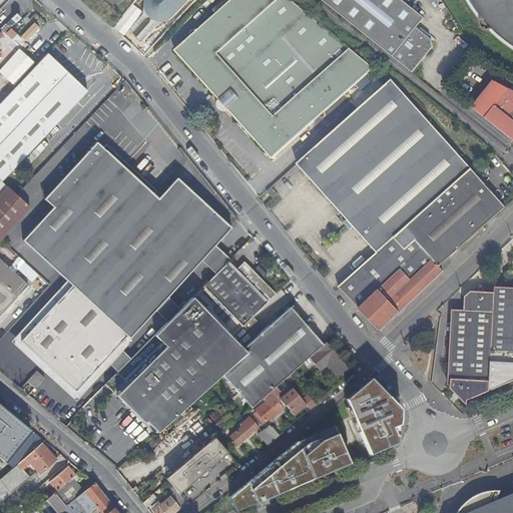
[(143,6),(145,12),(130,28),(141,39),(156,23),(163,23),(166,20),(170,19),(174,16),(188,0),(146,0),(146,3),(143,6)]
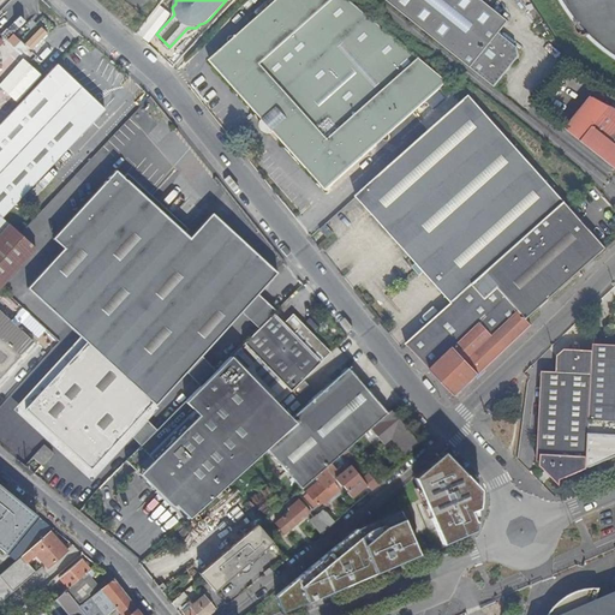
[(274,131),(296,155),(327,191),(384,139),(386,141),(388,142),(389,142),(390,141),(392,139),(392,135),(390,135),(448,82),(411,52),(356,5),(350,0),(278,0),(237,37),(236,36),(234,36),(232,36),(231,36),(230,39),(230,40),(230,42),(231,43),(210,60),(248,101),(264,120),(274,131)]
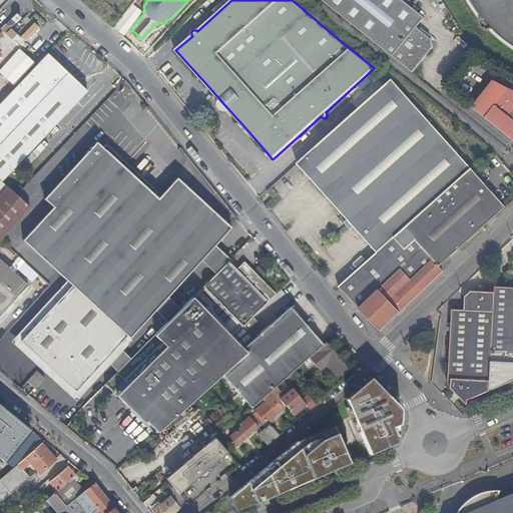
[(322,0),(413,72),(432,48),(432,39),(417,27),(424,17),(402,0),(322,0)]
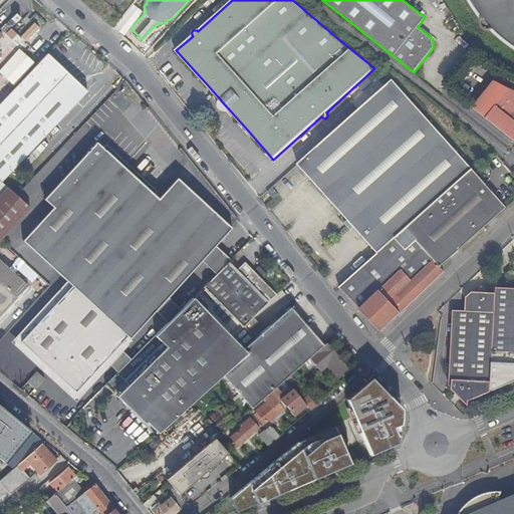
[(513,0),(468,0),(470,3),(476,12),(483,21),(491,30),(499,37),(508,44),(513,48),(513,0)]
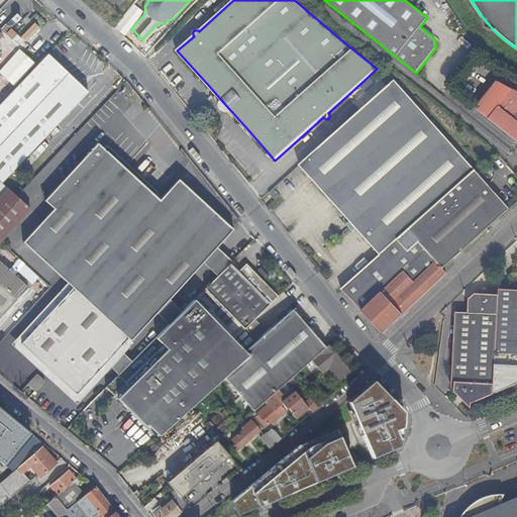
[(29,18),(17,31),(12,27),(6,33),(22,48),(40,28),(29,18)]
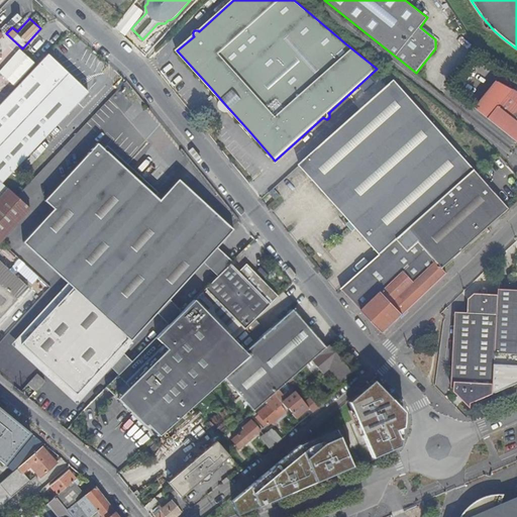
[(0,56),(10,45),(3,38),(6,36),(0,30),(0,56)]
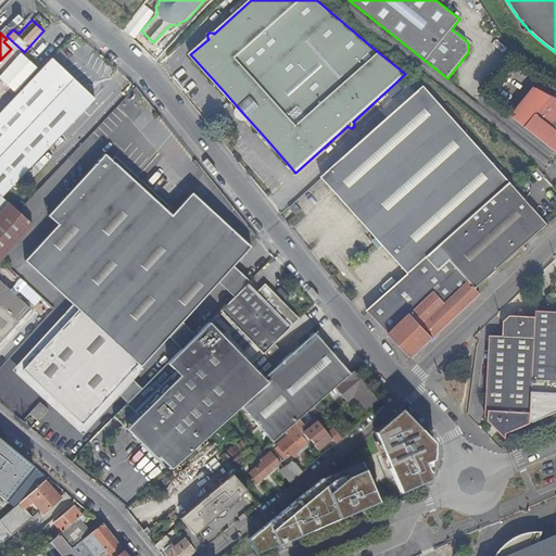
[(22,53),(0,76),(0,77),(15,92),(38,67),(22,53)]
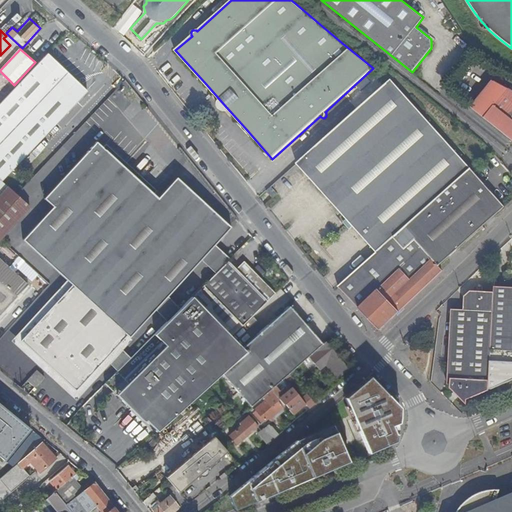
[(0,165),(76,81),(47,53),(42,59),(38,63),(0,103),(0,165)]
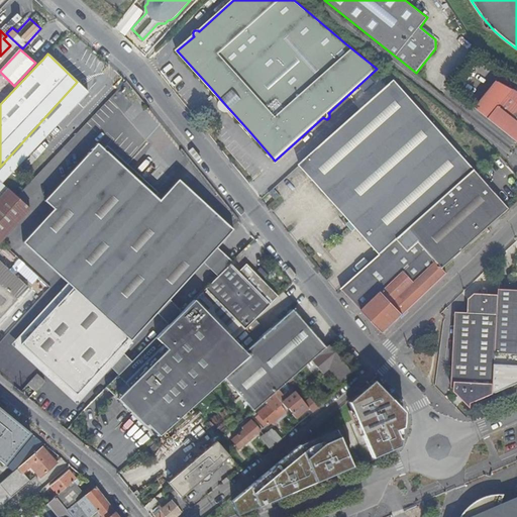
[(340,210),(351,222),(356,228),(381,255),(476,170),(466,159),(435,125),(396,80),(300,165),(340,210)]
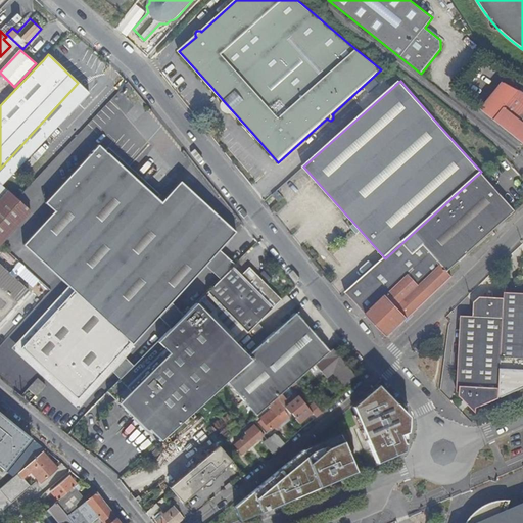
[(522,91),(506,82),(482,111),(522,142),(522,91)]
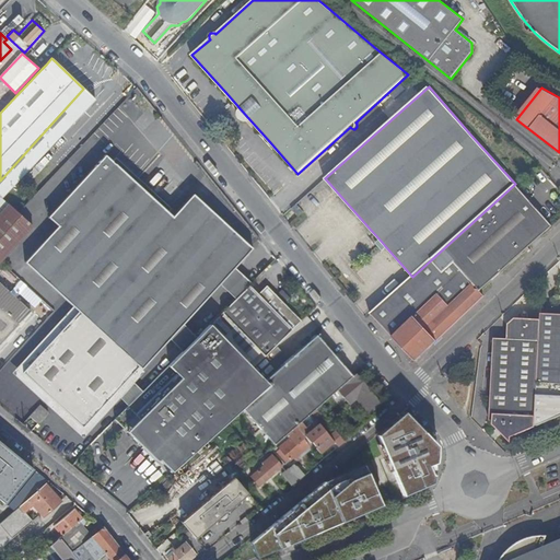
[(83,89),(0,181),(0,197),(1,199),(95,100),(83,89)]
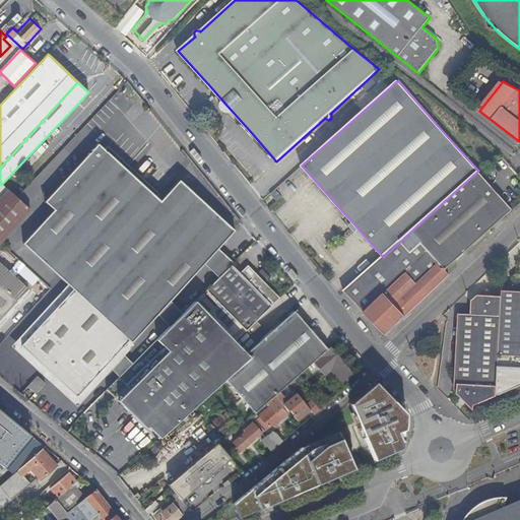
[(232,111),(223,102),(221,103),(220,107),(222,111),(225,113),(231,113),(232,111)]
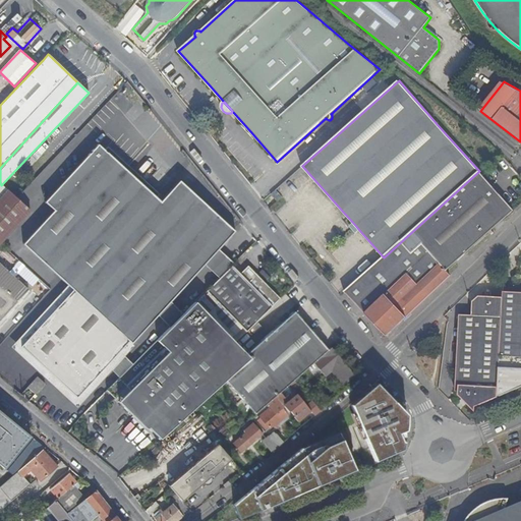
[(131,344),(204,265),(218,249),(235,231),(179,180),(161,201),(156,196),(104,150),(98,145),(45,201),(54,211),(22,244),(67,285),(72,290),(128,341),(131,344)]
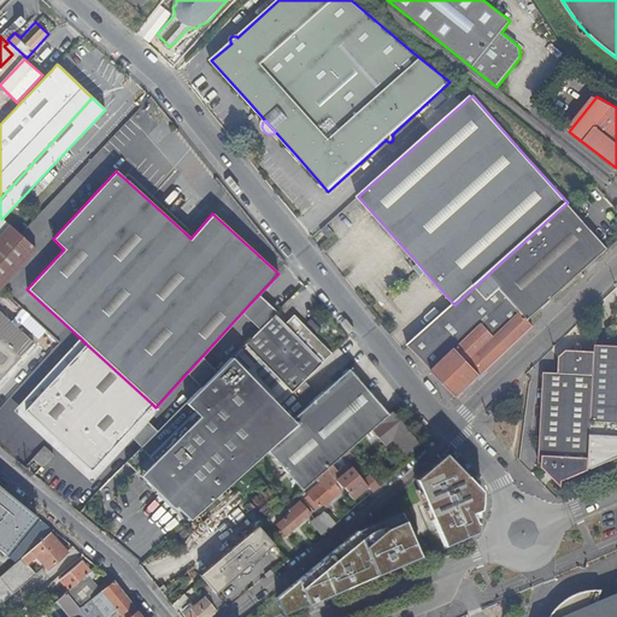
[(123,177),(184,233),(188,229),(127,174),(123,177)]
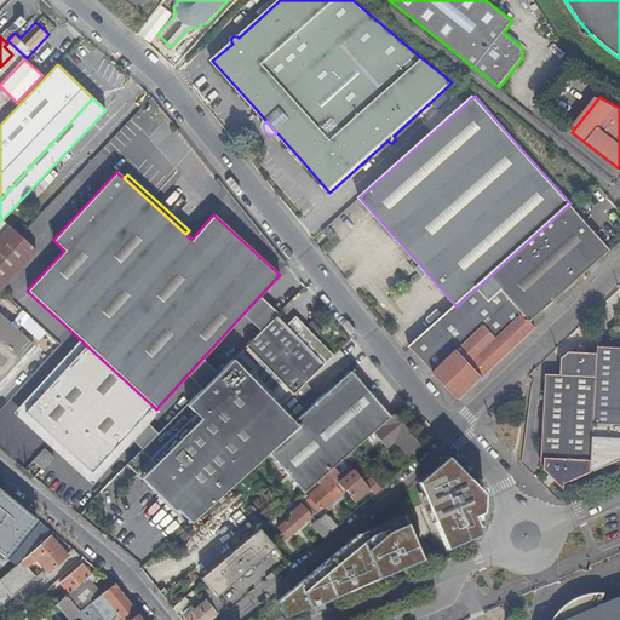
[(570,204),(457,306),(412,348),(461,400),(535,327),(532,323),(590,271),(613,251),(570,204)]
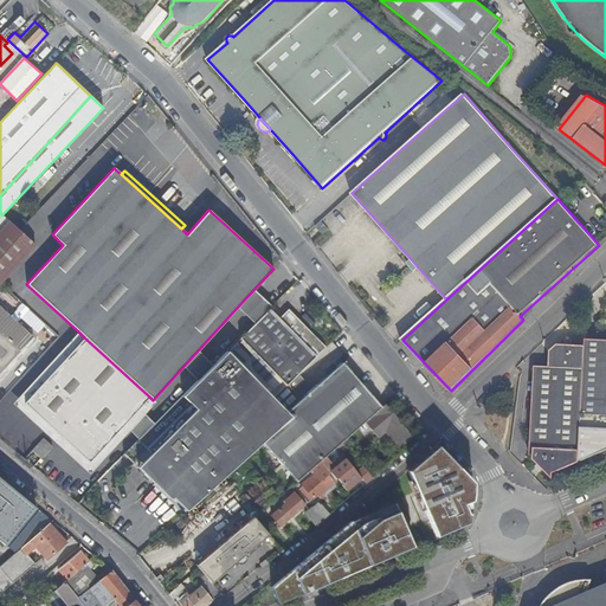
[(0,282),(33,246),(0,214),(0,282)]
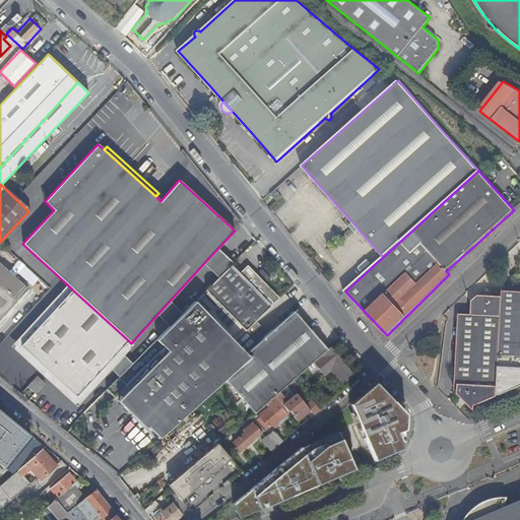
[(270,194),(277,201),(282,197),(275,190),(270,194)]
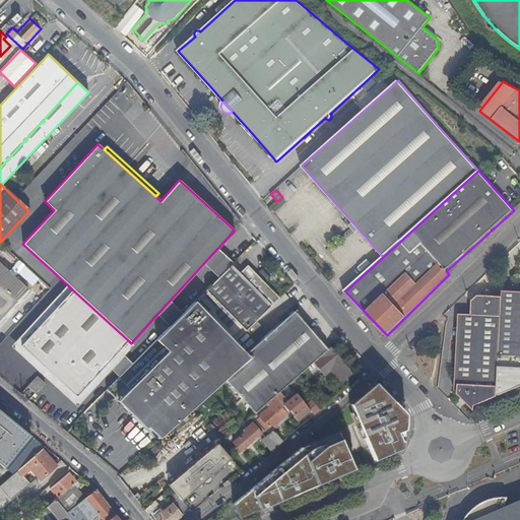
[(355,234),(359,230),(353,223),(349,226),(355,234)]
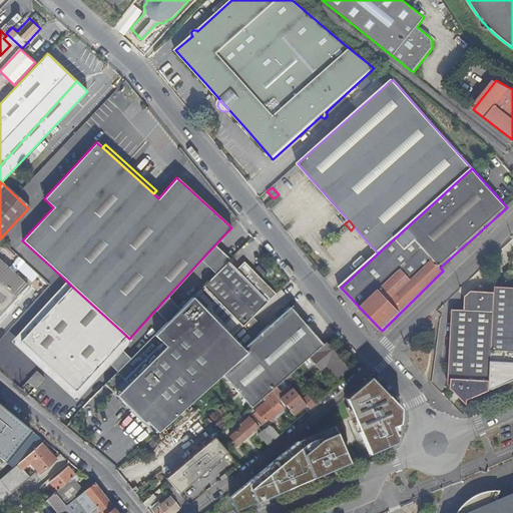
[(214,245),(200,261),(209,269),(223,253),(214,245)]
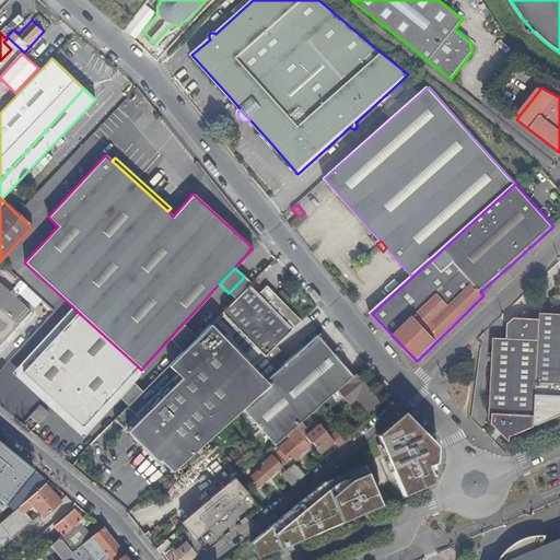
[(23,290),(26,286),(18,278),(14,282),(23,290)]
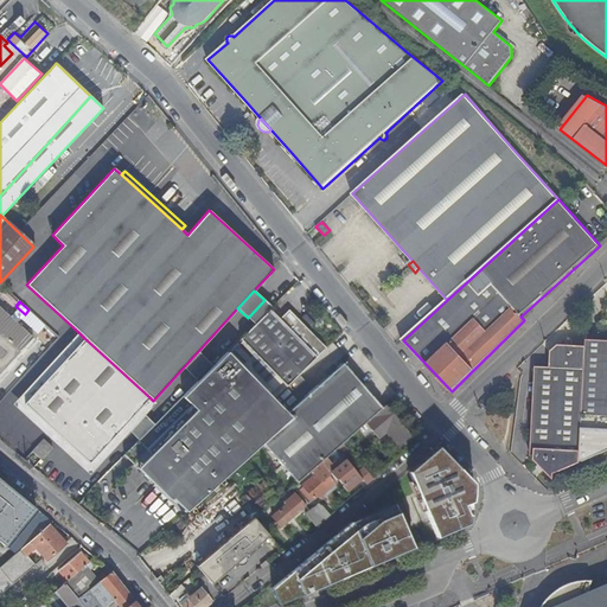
[(0,374),(33,337),(0,306),(0,374)]
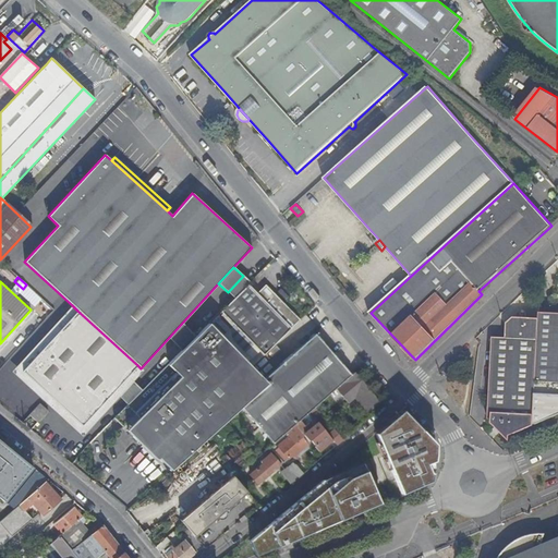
[(257,293),(249,284),(221,312),(264,355),(300,320),(265,284),(257,293)]
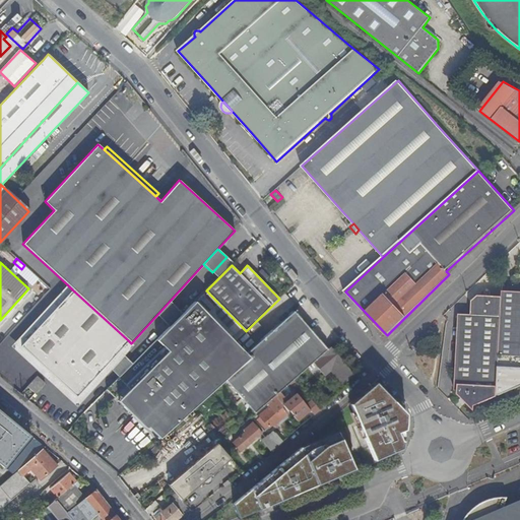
[(20,346),(72,289),(67,284),(10,346),(76,407),(133,345),(131,343),(128,340),(76,397),(20,346)]
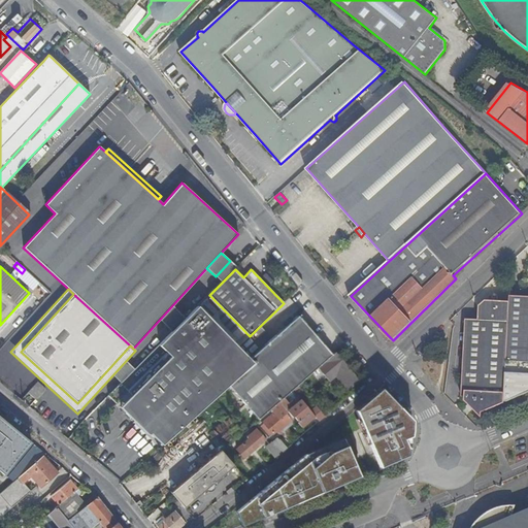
[(77,403),(130,345),(73,294),(21,352),(77,403)]
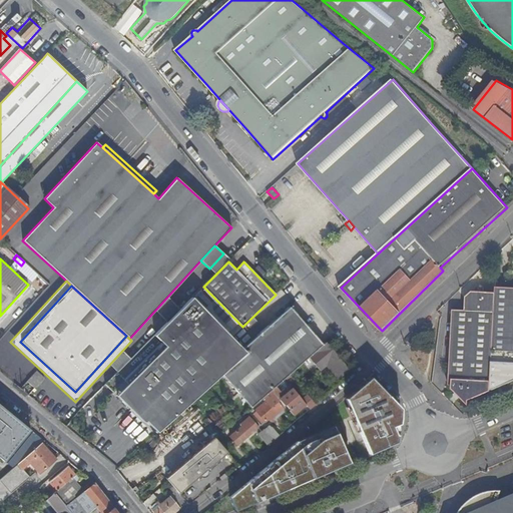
[(490,392),(512,381),(512,288),(496,288),(496,293),(472,292),(466,298),(465,311),(453,310),(449,386),(452,386),(452,389),(465,403),(490,392)]
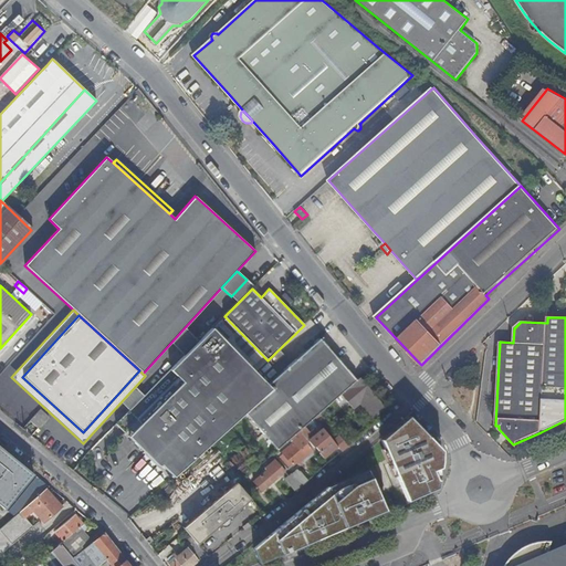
[(145,449),(174,478),(229,428),(244,413),(272,388),(269,385),(212,328),(178,362),(116,425),(142,451),(145,449)]
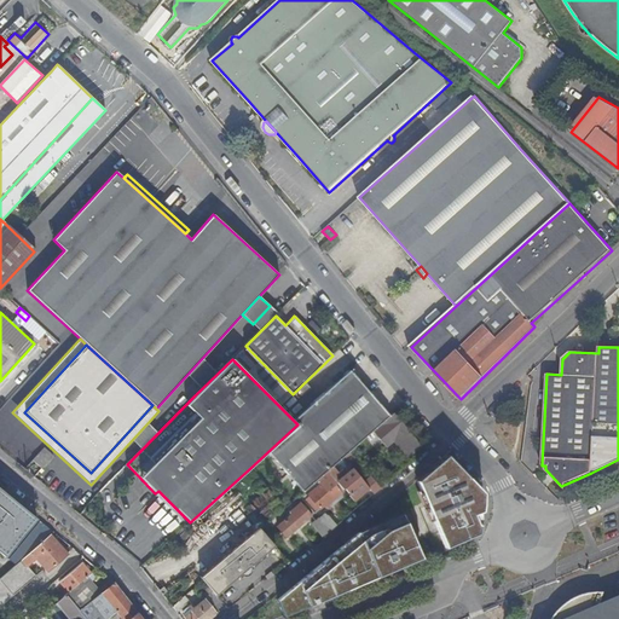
[(350,371),(294,421),(298,424),(267,452),(304,492),(327,472),(335,464),(345,456),(350,452),(362,441),(380,426),(389,416),(350,371)]
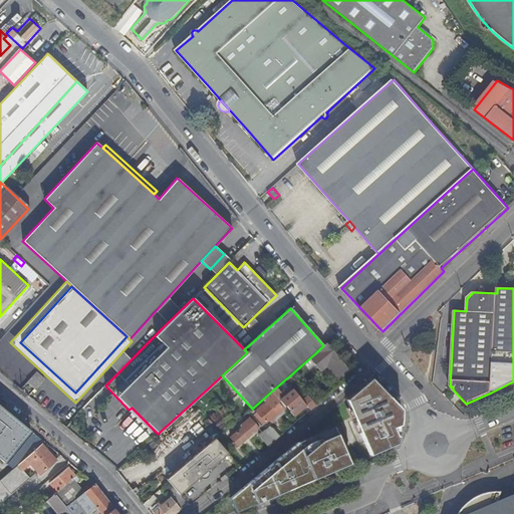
[(332,373),(343,363),(326,343),(323,345),(315,353),(332,373)]
